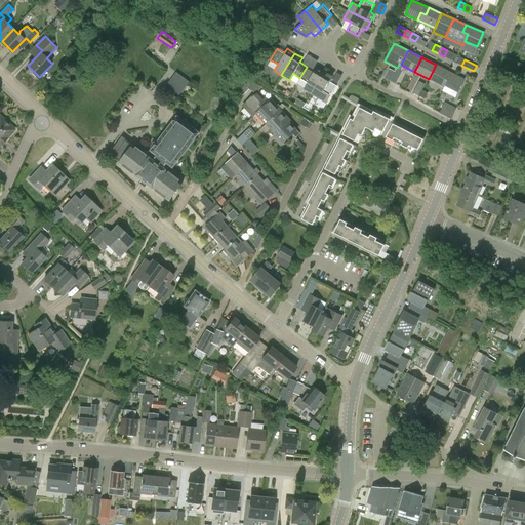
[(443,86),(450,72),(436,65),(429,79),(443,86)]
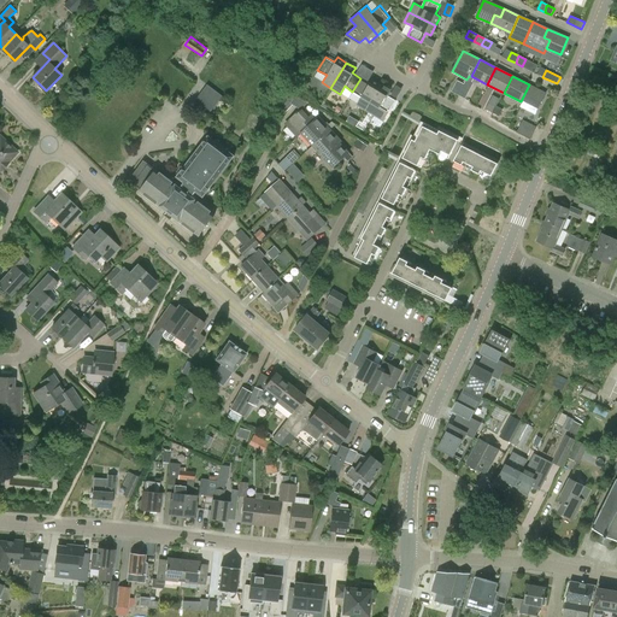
[(357,104),(365,110),(381,83),(372,78),(369,83),(360,78),(352,92),(360,97),(357,104)]
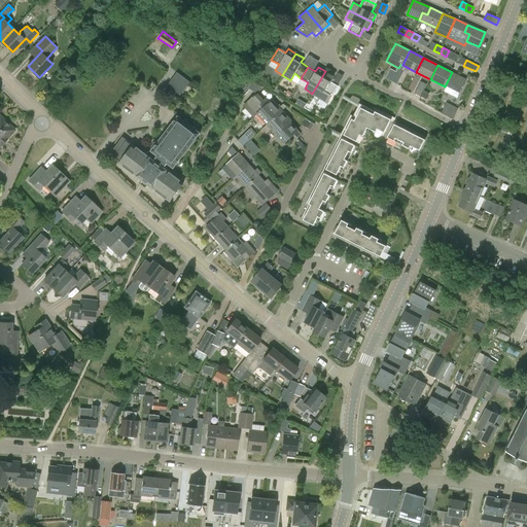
[(391,69),(389,73),(394,75),(400,78),(405,70),(398,68),(396,72),(391,69)]
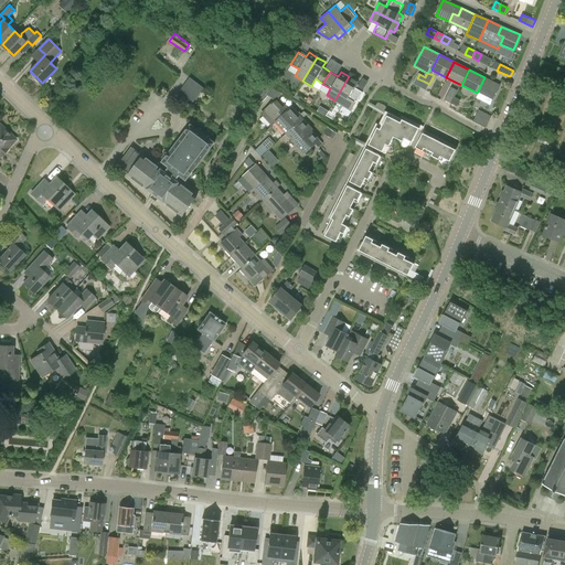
[(362,91),(354,86),(358,82),(349,76),(334,100),(351,110),(362,91)]
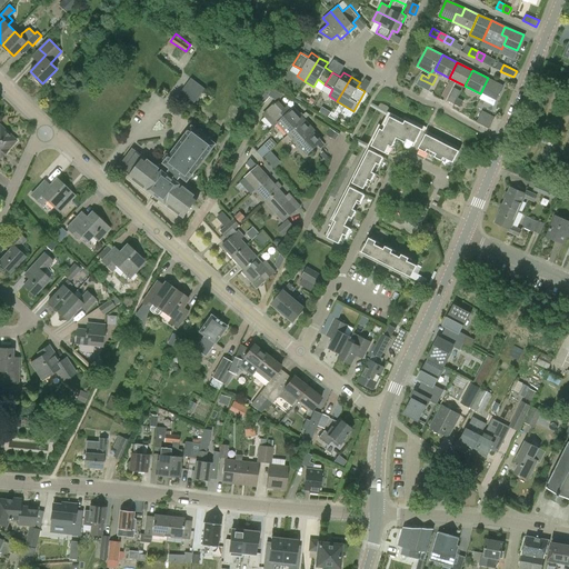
[(195,103),(206,89),(191,78),(180,92),(195,103)]
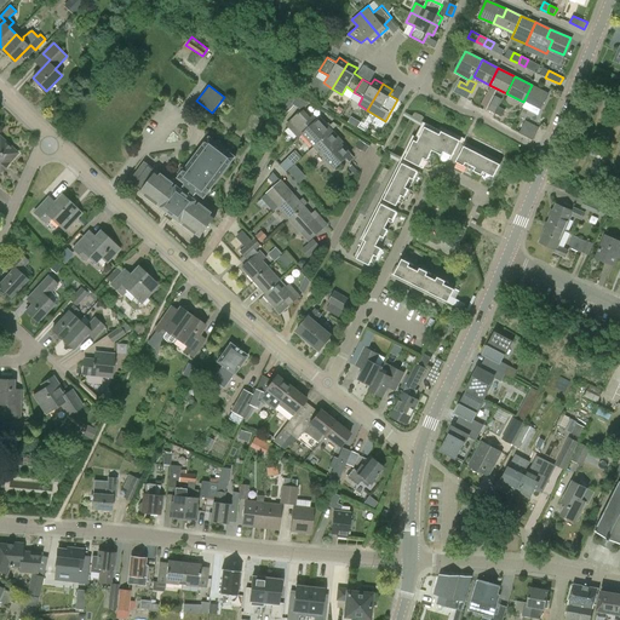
[(549,93),(532,85),(523,102),(540,110),(549,93)]
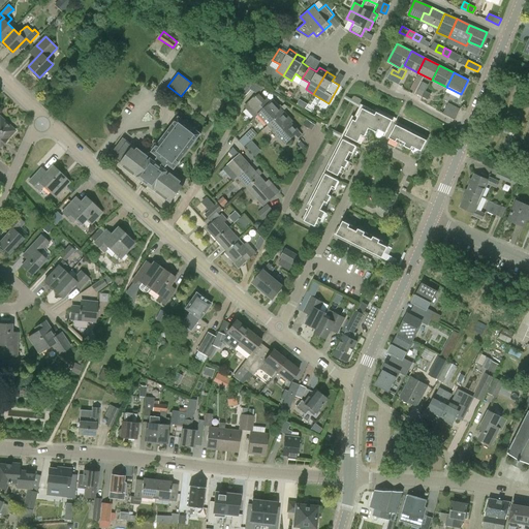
[(402,79),(396,75),(394,82),(399,85),(402,79)]
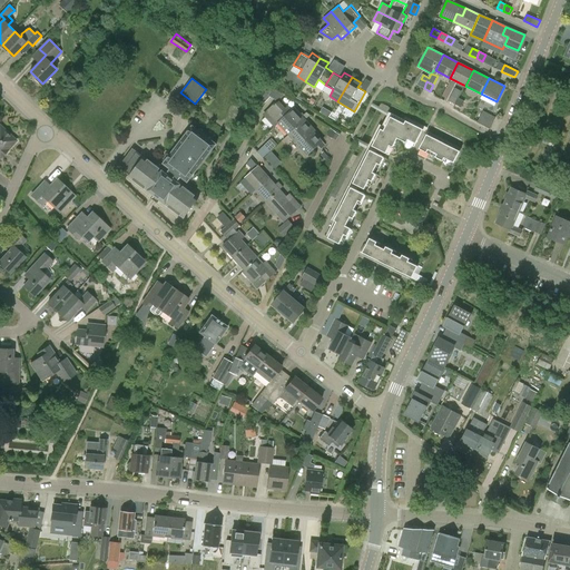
[(449,100),(455,104),(459,97),(452,95),(449,100)]
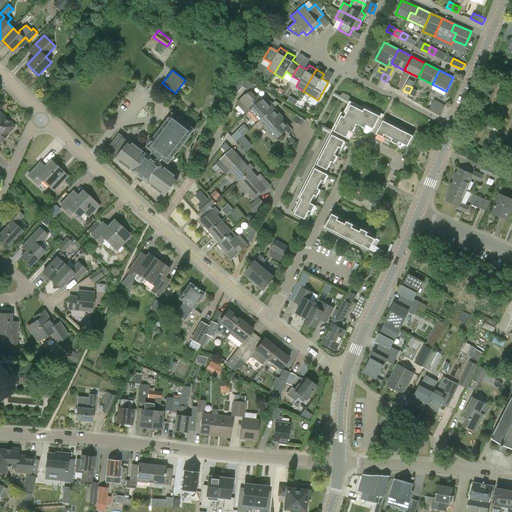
[(417,90),(412,87),(409,93),(414,96),(417,90)]
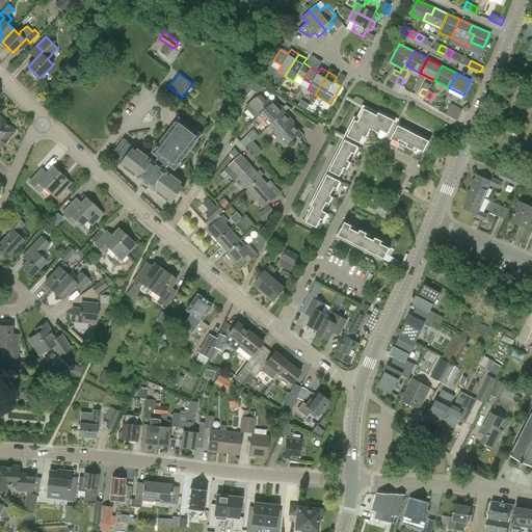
[(260,115),(275,101),(274,101),(271,104),(262,92),(247,106),(253,111),(250,112),(256,118),(260,115)]
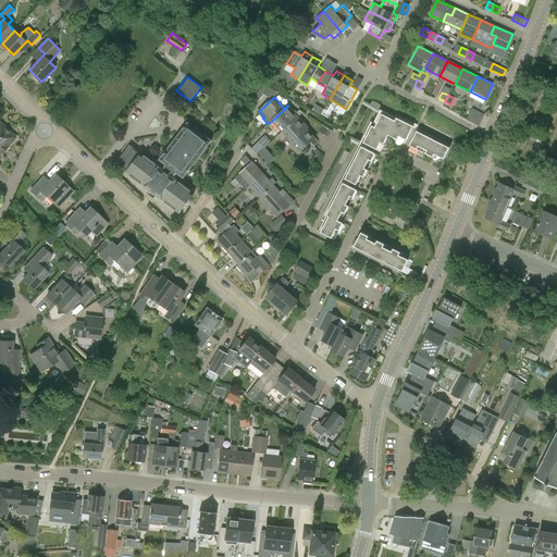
[(272,121),(282,132),(298,118),(288,106),(272,121)]
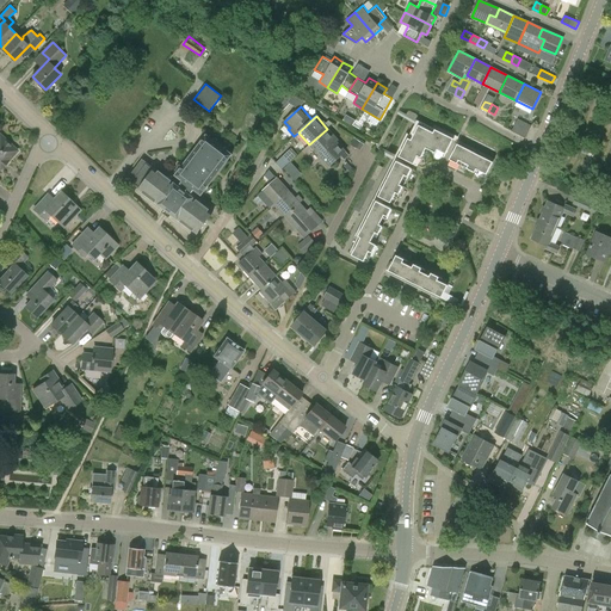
[(528,133),(531,127),(518,119),(514,127),(528,133)]
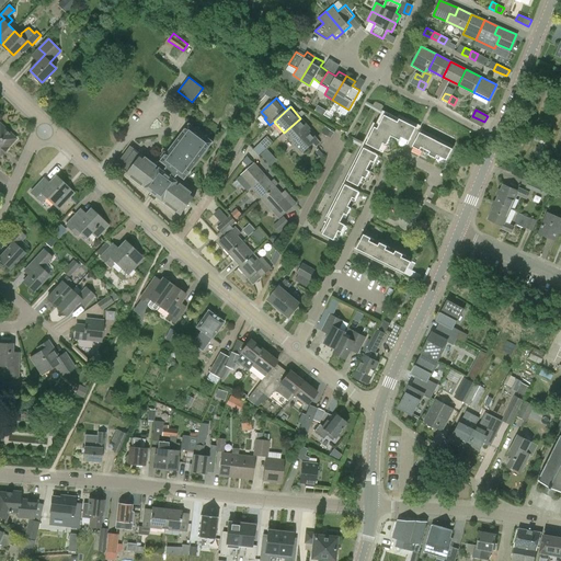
[(410,140),(418,127),(400,118),(399,122),(386,116),(379,129),(375,127),(366,144),(380,151),(384,144),(387,146),(392,135),(401,140),(402,137),(410,140)]
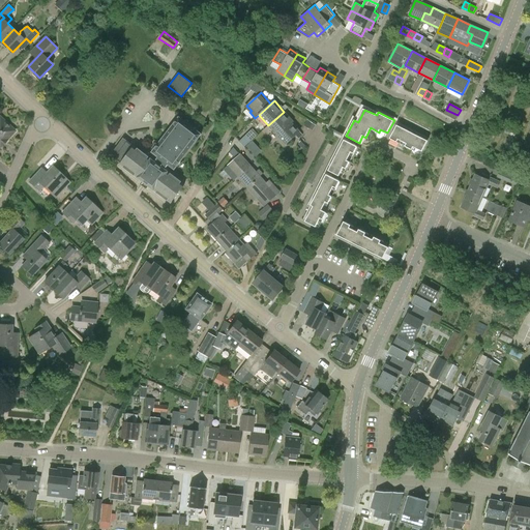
[(290,118),(284,112),(268,125),(286,145),(300,131),(288,119),(290,118)]
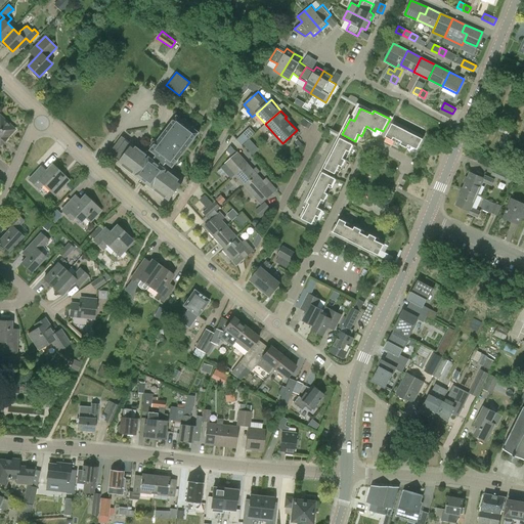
[(0,145),(7,138),(7,137),(14,130),(0,116),(0,145)]
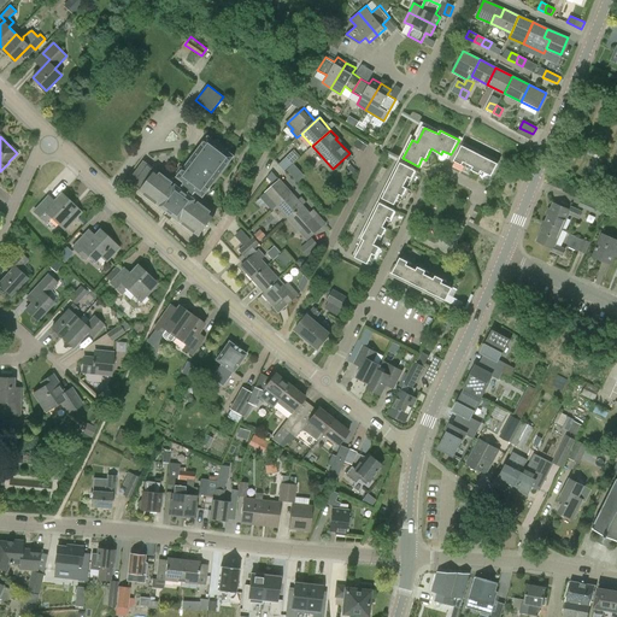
[(203,206),(194,200),(191,197),(194,192),(203,197),(233,156),(206,136),(176,177),(183,183),(178,188),(154,171),(154,172),(140,191),(140,192),(187,227),(203,206)]
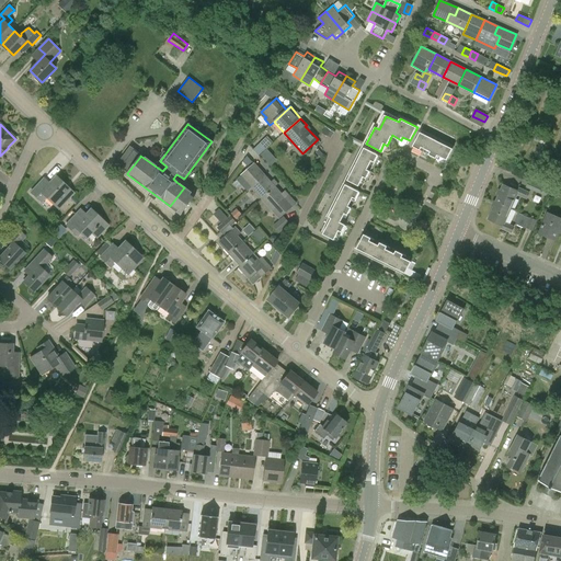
[(430,155),(438,138),(420,128),(416,137),(418,137),(413,146),(430,155)]
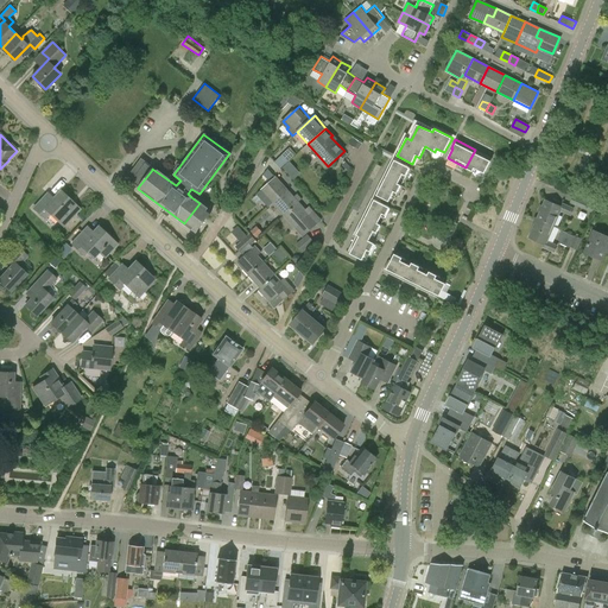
[(493,159),(475,150),(466,168),(483,177),(493,159)]
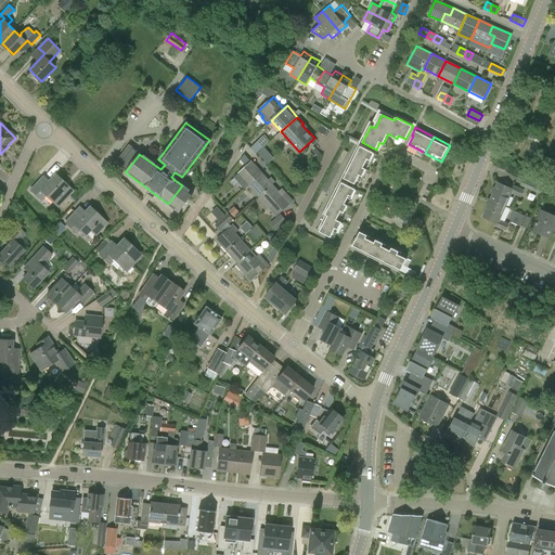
[(256,154),(263,147),(258,142),(250,149),(256,154)]
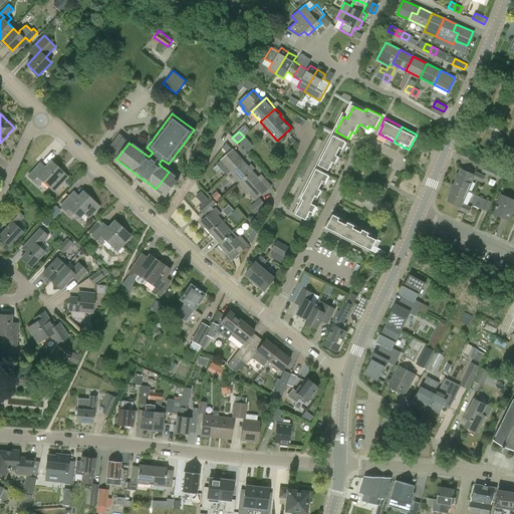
[(328,142),(343,149),(347,142),(339,138),(340,136),(332,133),(328,142)]
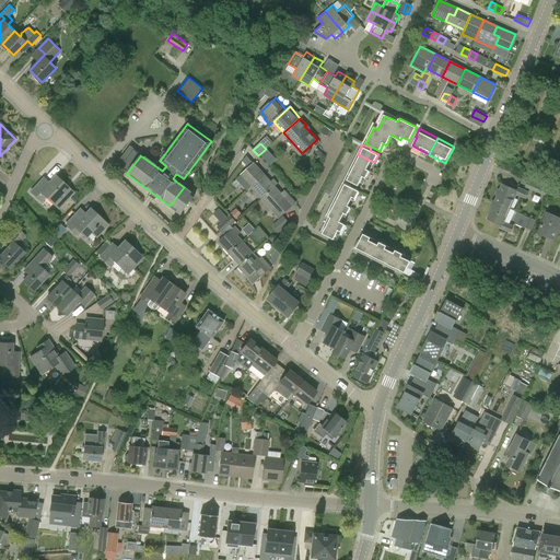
[(116,165),(127,173),(140,156),(129,148),(116,165)]
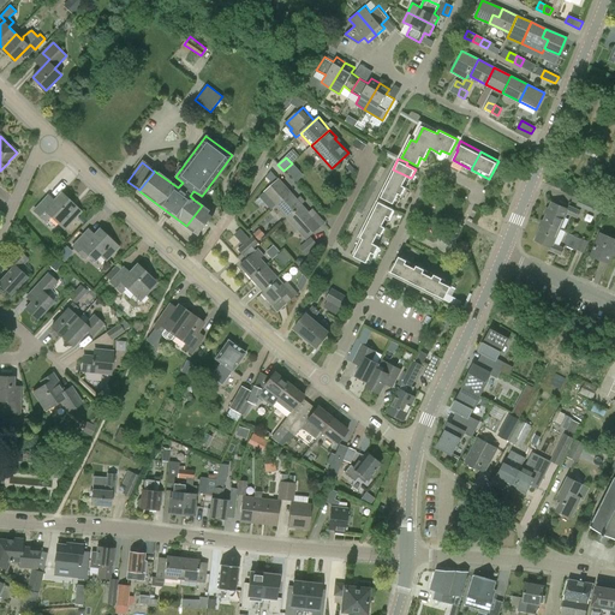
[(386,168),(381,166),(347,232),(352,234),(362,214),(362,215),(378,183),(386,168)]
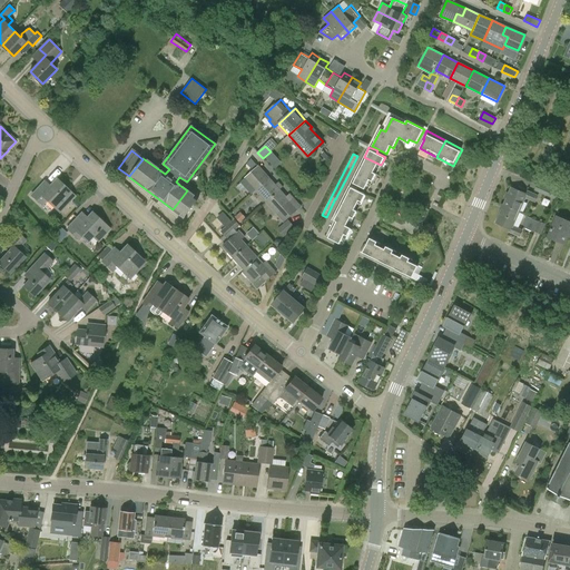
[(360,165),(376,174),(381,165),(364,157),(360,165)]
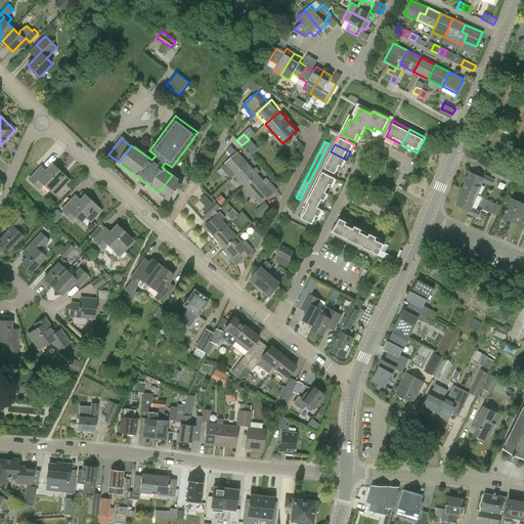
[(326,159),(343,167),(346,160),(331,151),(326,159)]
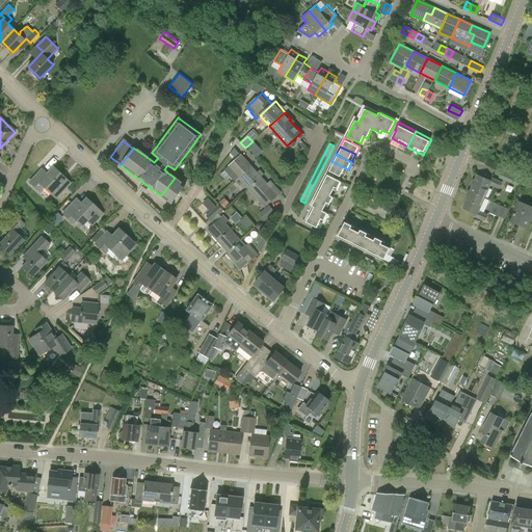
[(235,182),(239,178),(251,166),(241,155),(229,165),(231,167),(225,171),(235,182)]
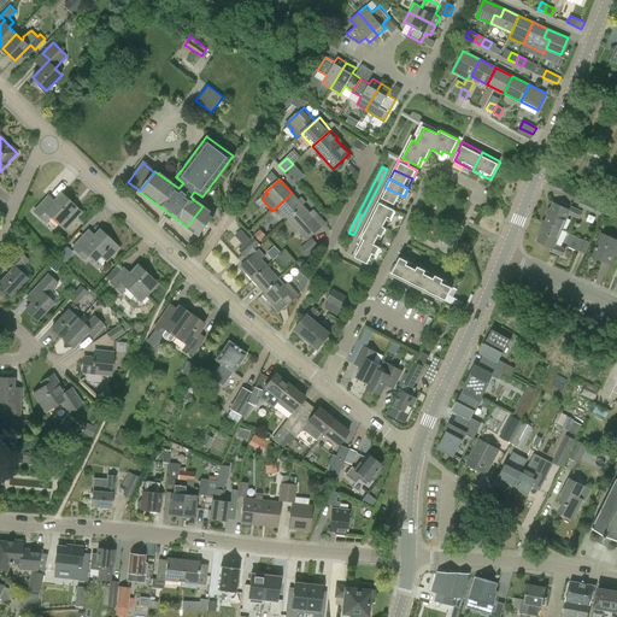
[(404,197),(385,187),(381,197),(399,206),(404,197)]
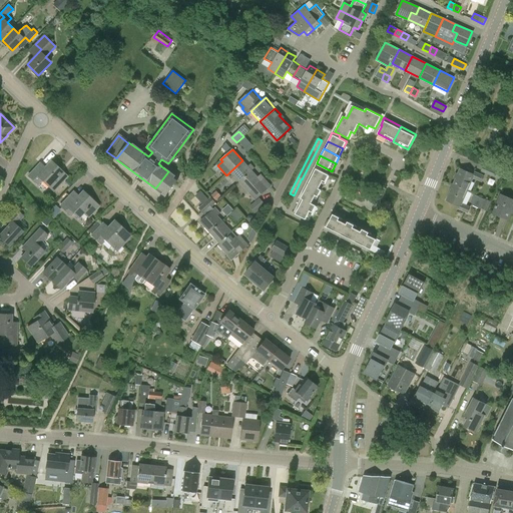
[(230,171),(239,181),(251,171),(242,160),(230,171)]
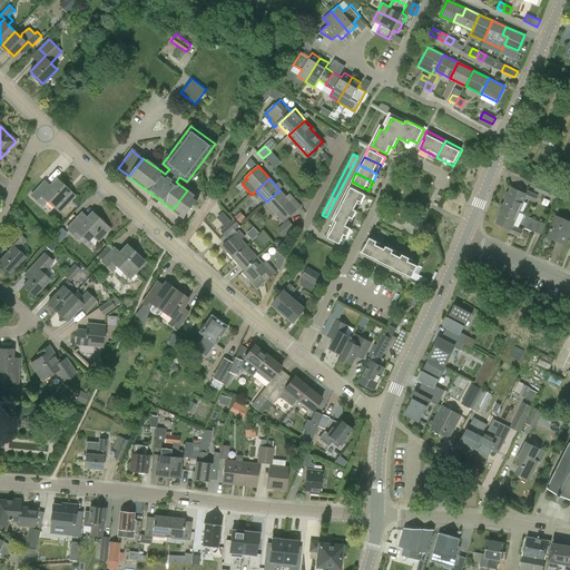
[(60,213),(75,196),(57,179),(50,186),(45,182),(31,195),(42,205),(47,200),(60,213)]
